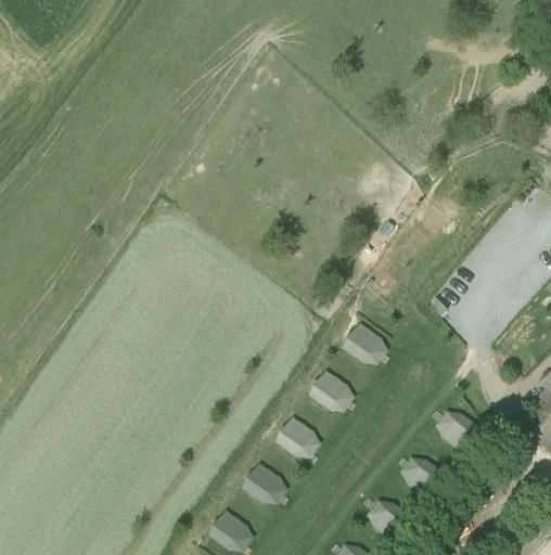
[(338,346),(372,370),(391,344),(358,320),(338,346)]
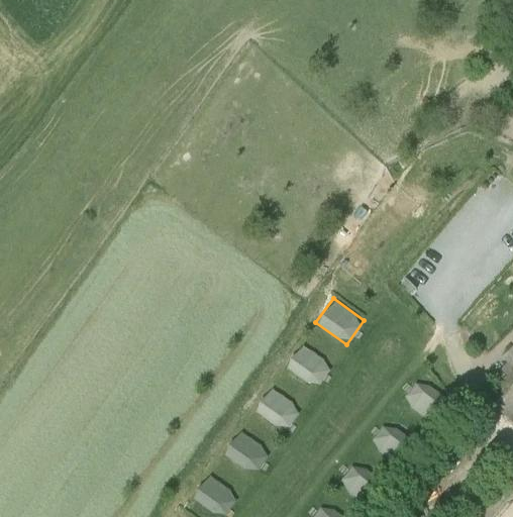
[(512,341),(497,357),(503,364),(485,383),(499,396),(490,405),(490,407),(512,429),(512,341)]
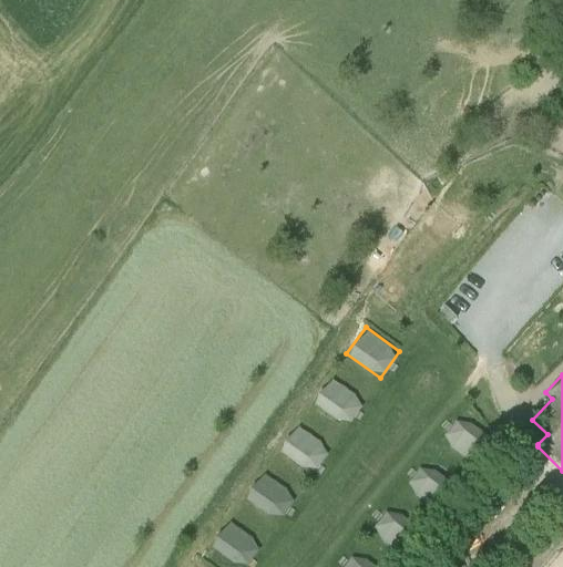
[(329,378),(313,401),(346,425),(364,402),(329,378)]
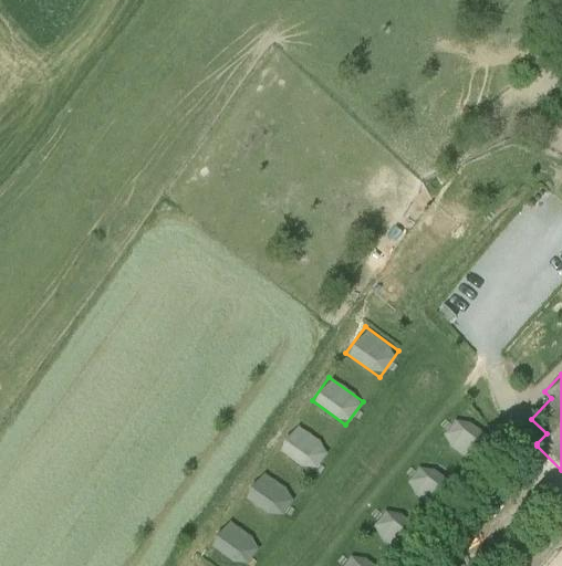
[(440,431),(455,453),(482,436),(468,413),(440,431)]
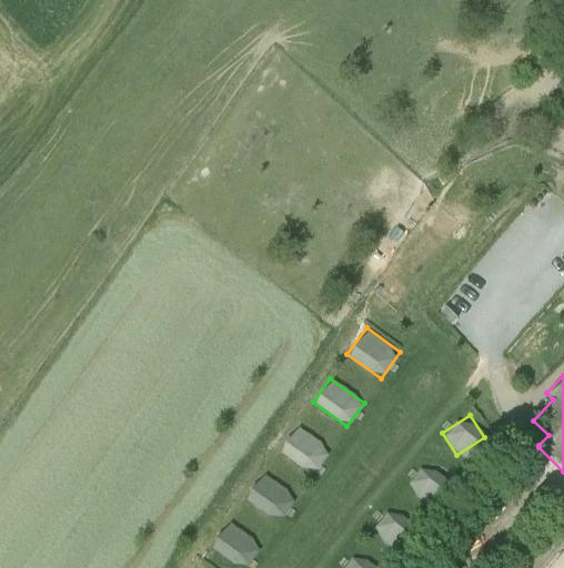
[(279,452),(315,473),(331,447),(294,426),(279,452)]
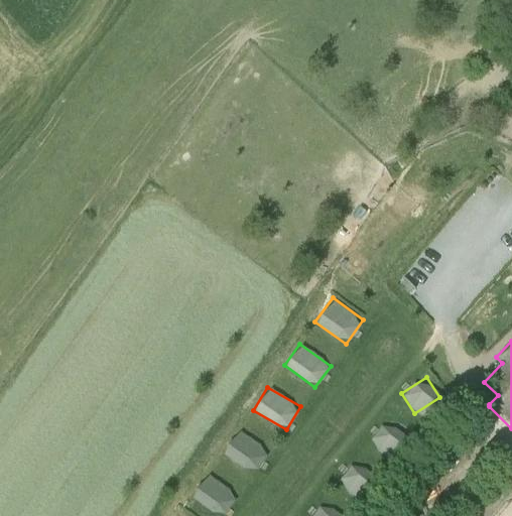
[(369,438),(386,456),(403,438),(386,421),(369,438)]
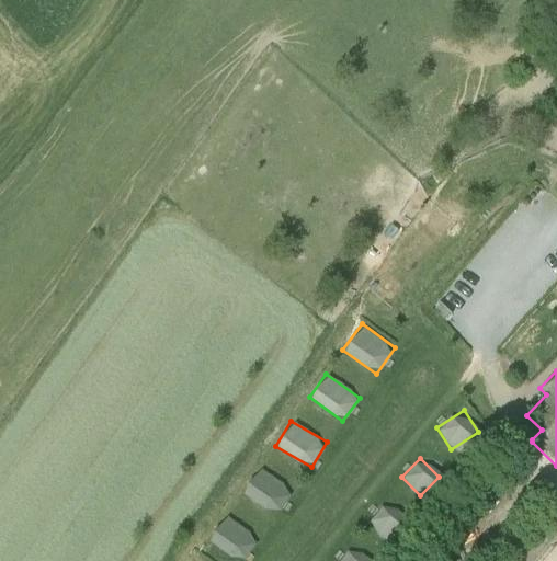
[(256,468),(241,495),(279,514),(292,487),(256,468)]
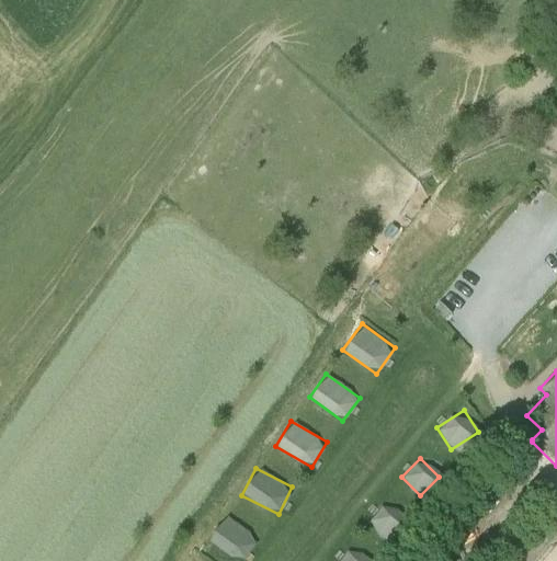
[(382,538),(402,526),(390,504),(368,517),(382,538)]
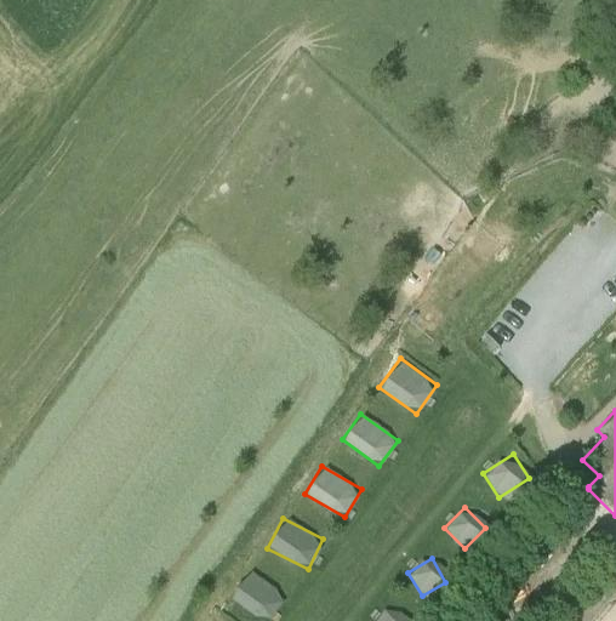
[(228,597),(264,620),(268,620),(286,594),(247,569),(228,597)]
